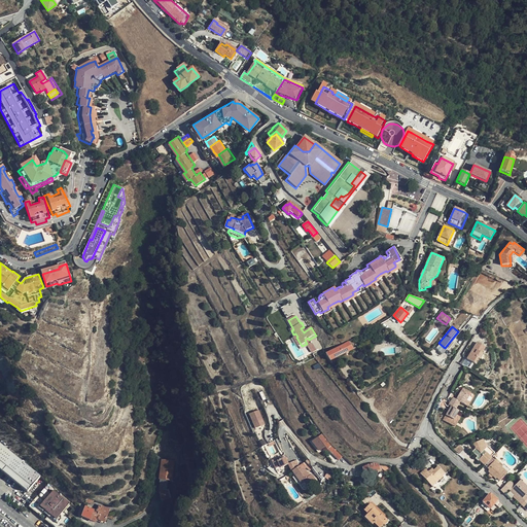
[(330,361),(352,350),(348,343),(326,354),(330,361)]
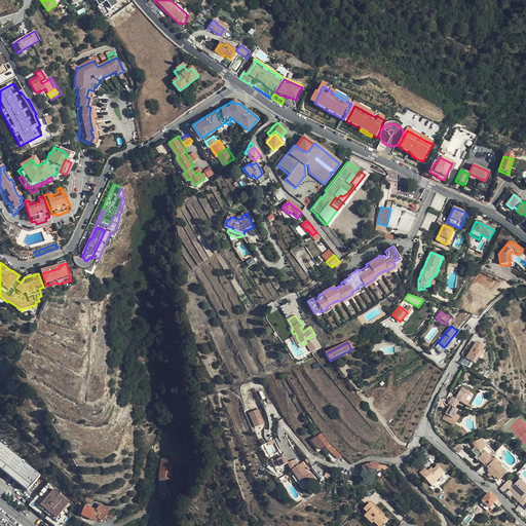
[(477,342),(466,359),(475,364),(482,353),(481,352),(484,347),(477,342)]
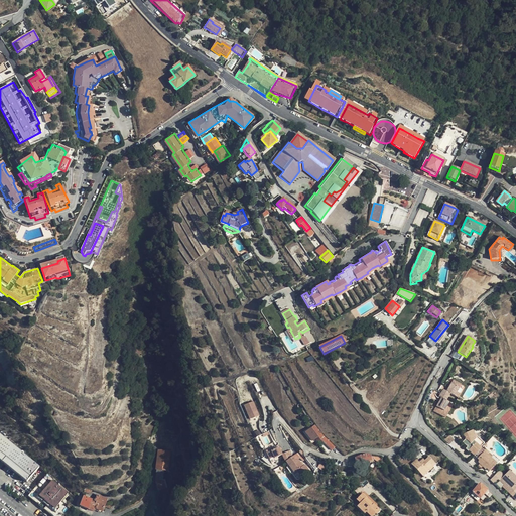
[(449,394),(454,397),(457,393),(459,389),(450,385),(445,392),(442,390),(438,398),(441,400),(436,408),(444,412),(447,407),(449,404),(445,402),(449,394)]
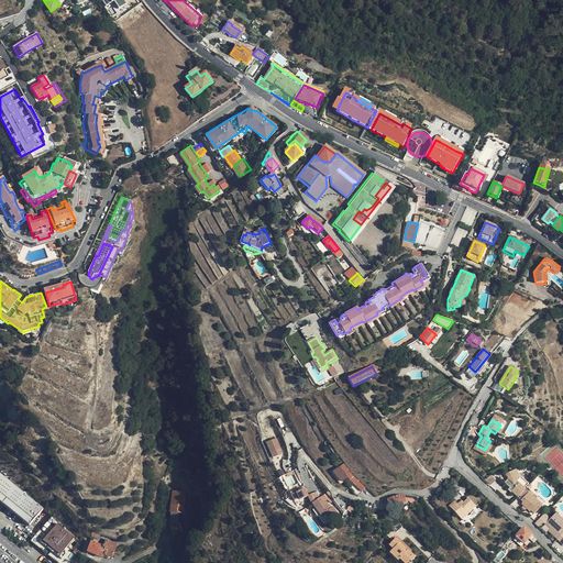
[(285,457),(280,441),(269,444),(273,461),(285,457)]
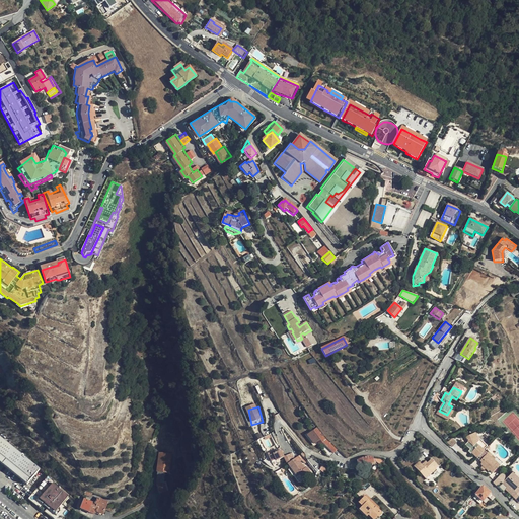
[(313,424),(305,412),(303,414),(311,425),(313,424)]
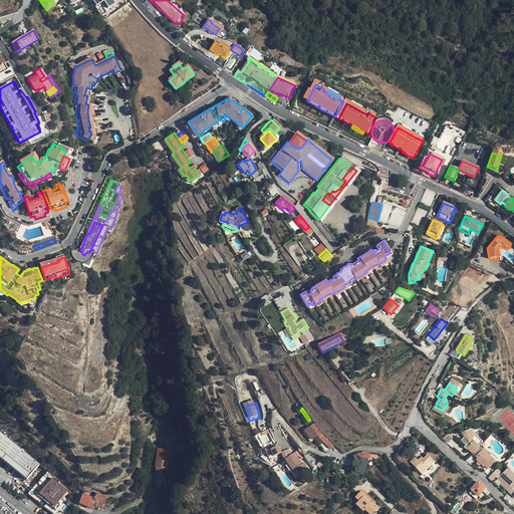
[(333,447),(313,425),(304,433),(311,441),(317,436),(330,450),(333,447)]
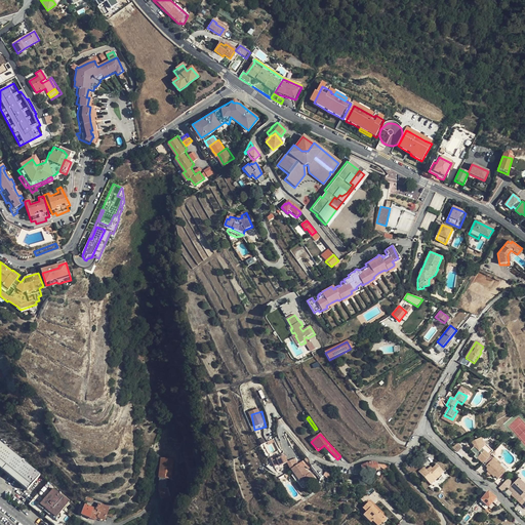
[(506,471),(488,455),(480,448),(481,447),(476,437),(469,441),(472,447),(470,450),(475,454),(476,453),(478,455),(476,457),(487,468),(487,469),(487,470),(488,471),(497,480),(506,471)]
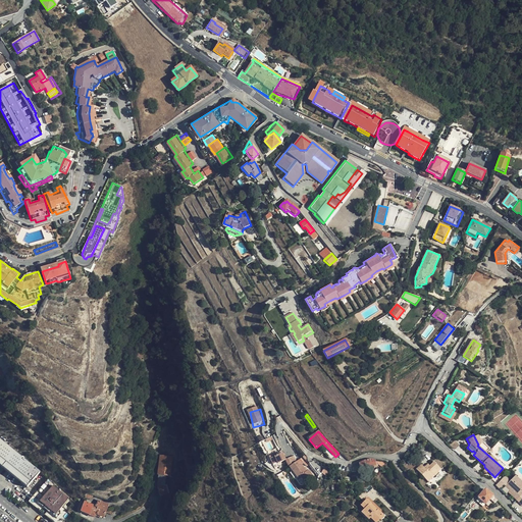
[(39,470),(0,438),(0,465),(25,486),(39,470)]
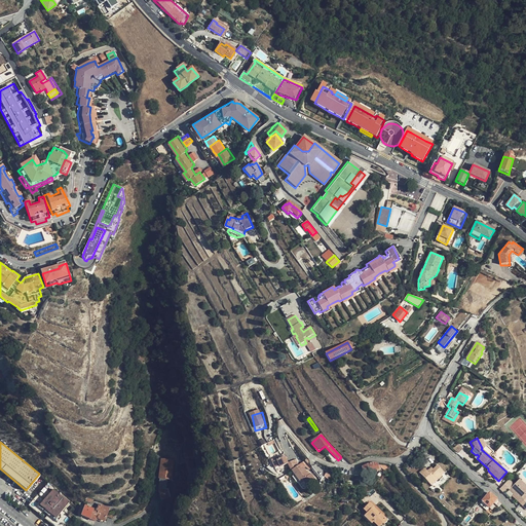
[(481,449),(489,456),(491,453),(483,447),(482,448),(481,449)]
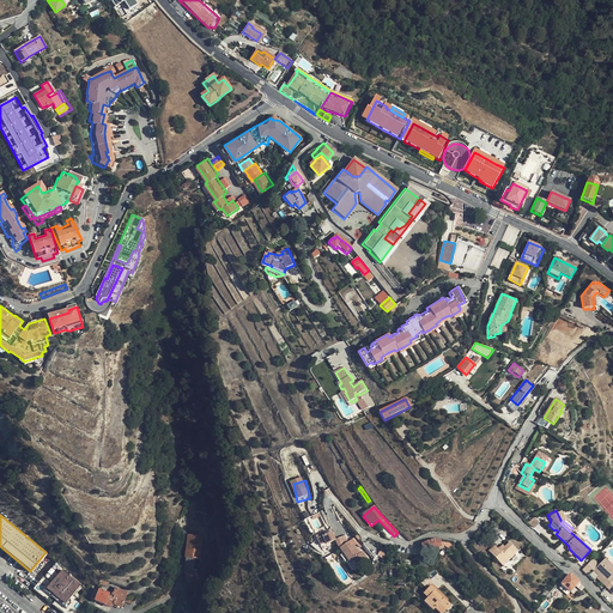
[(202,535),(188,533),(187,541),(186,556),(184,568),(187,578),(196,580),(195,570),(193,570),(195,557),(200,558),(202,535)]
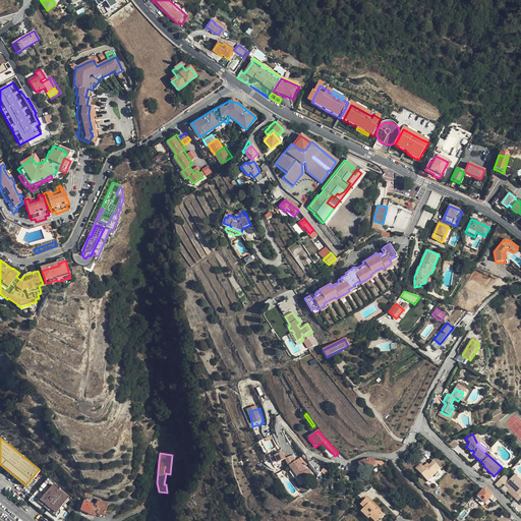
[(289,467),(292,471),(295,470),(299,476),(300,476),(303,482),(313,475),(309,470),(307,471),(301,464),(299,465),(296,462),(293,464),(289,459),(287,460),(282,454),(271,461),(276,468),(279,466),(280,467),(286,463),(289,467)]
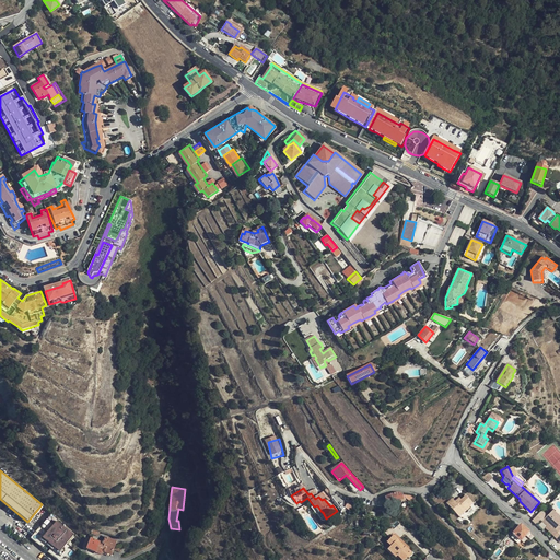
[(403,500),(401,494),(397,493),(391,496),(385,498),(386,503),(391,502),(403,500)]
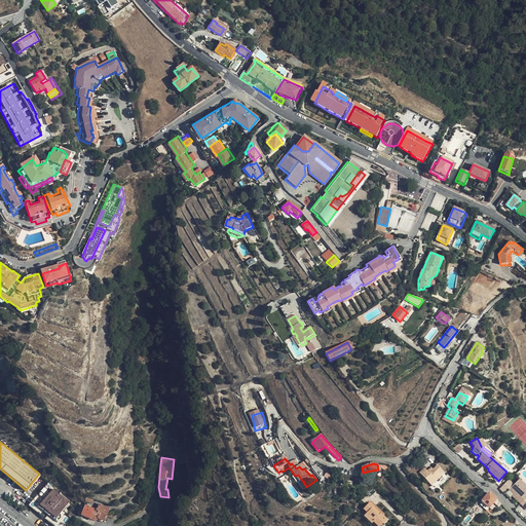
[(437,465),(433,470),(430,473),(428,471),(426,472),(423,468),(419,473),(428,483),(435,478),(436,480),(440,476),(441,476),(444,473),(437,465)]
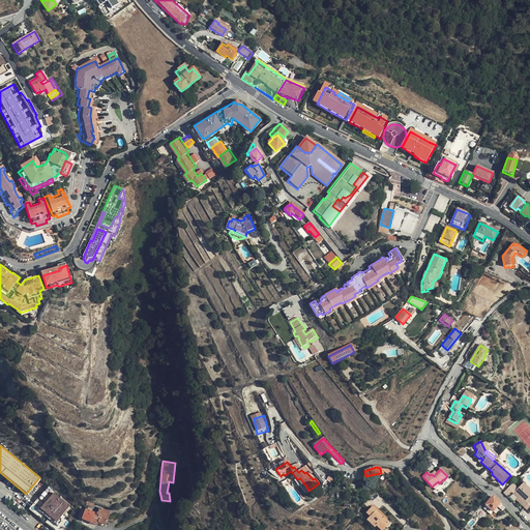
[(438,481),(432,487),(435,490),(440,484),(439,483),(438,481)]
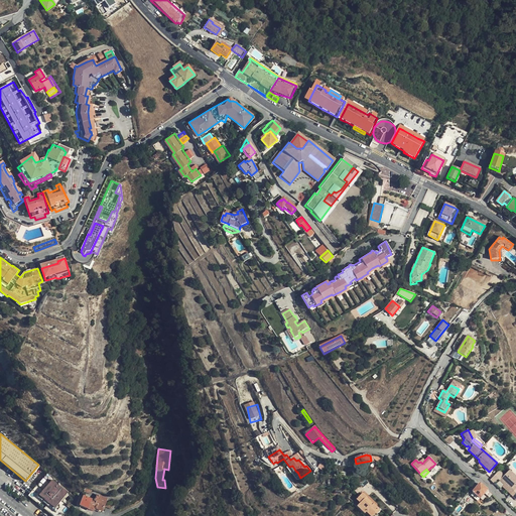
[(514,483),(513,482),(510,479),(513,476),(508,470),(498,480),(502,484),(505,486),(503,488),(509,494),(511,492),(515,497),(515,490),(514,489),(515,488),(512,485),(514,483)]
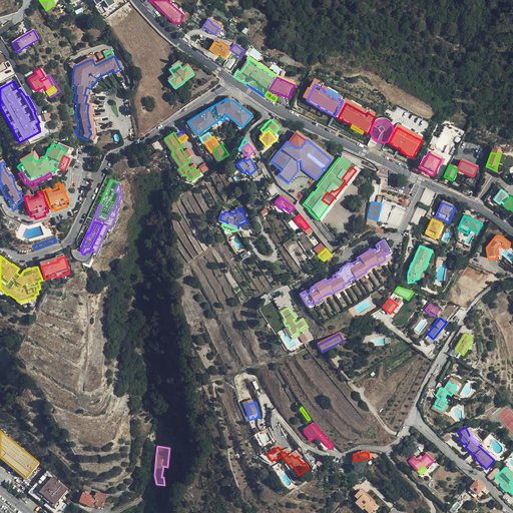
[(39,493),(55,506),(68,490),(52,477),(39,493)]
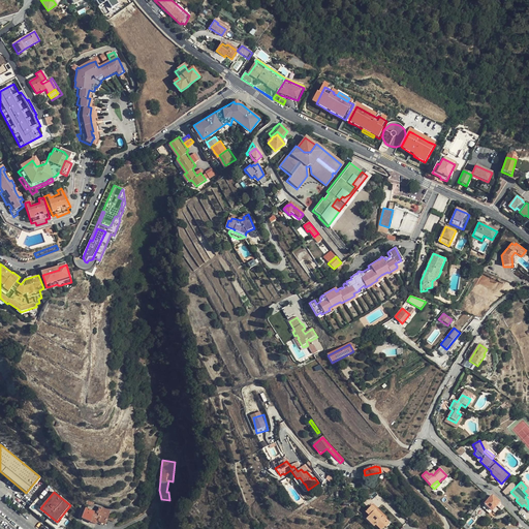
[(492,496),(485,504),(492,510),(499,502),(492,496)]
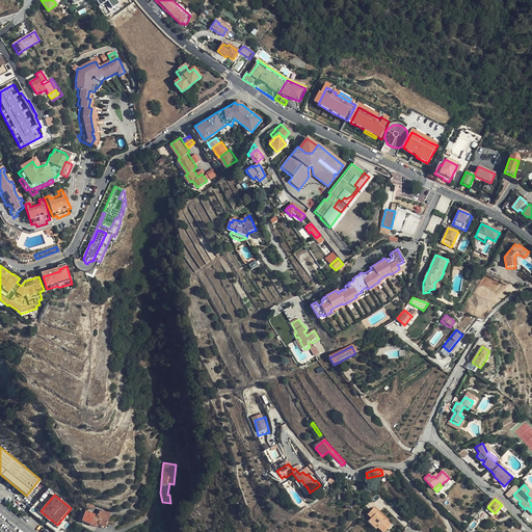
[(83,509),(82,511),(86,512),(82,522),(96,527),(97,524),(105,527),(108,521),(99,517),(100,515),(83,509)]
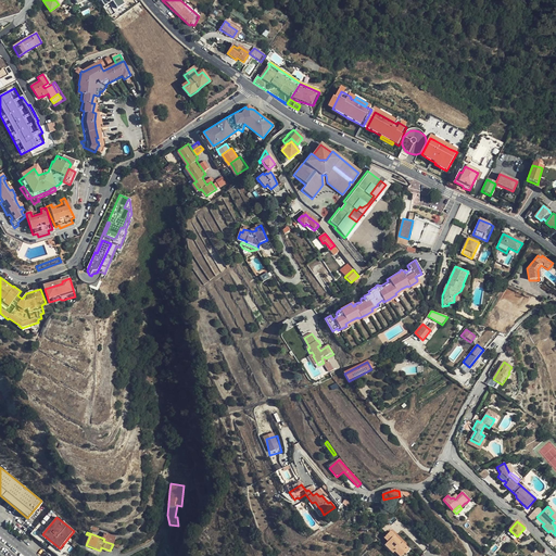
[(105,533),(104,539),(103,541),(113,544),(115,538),(105,533)]
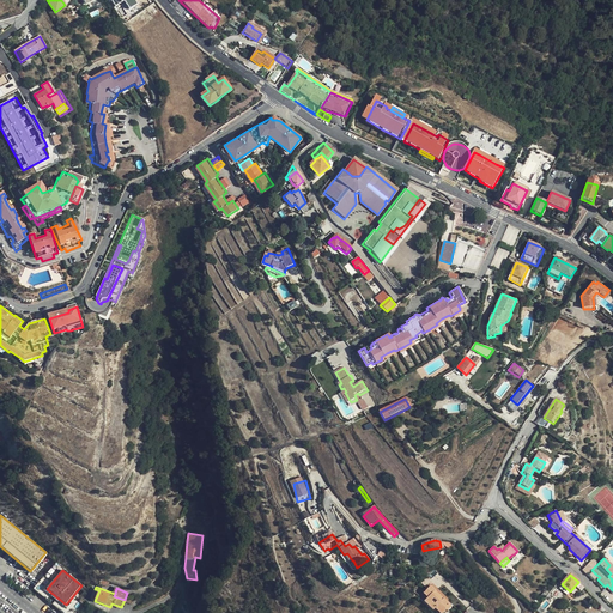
[(449,607),(444,602),(442,605),(432,596),(436,594),(431,589),(428,593),(430,596),(428,600),(423,605),(431,612),(434,612),(444,612),(445,612),(449,607)]
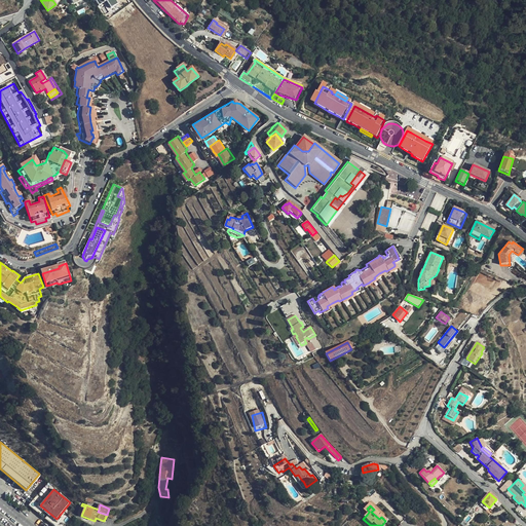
[(379,519),(381,517),(374,510),(371,512),(379,519)]
